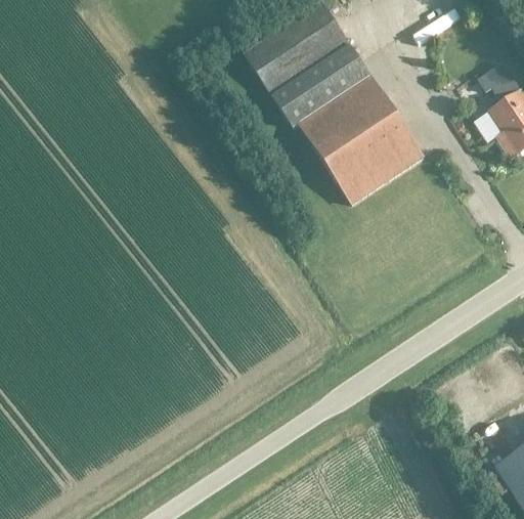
[(244,53),(271,95),(348,45),(320,2),(244,53)]
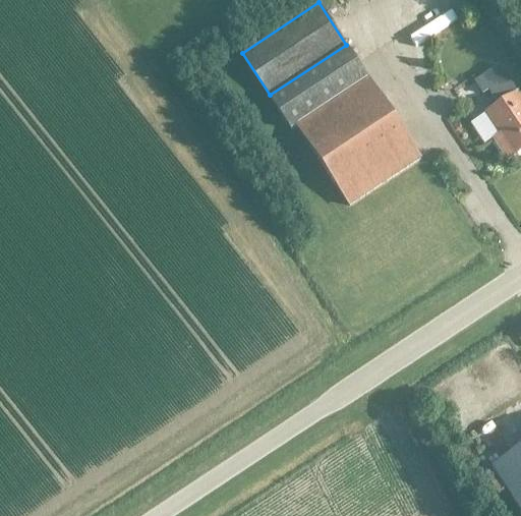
[(290,126),(296,122),(367,76),(346,45),(270,95),(290,126)]
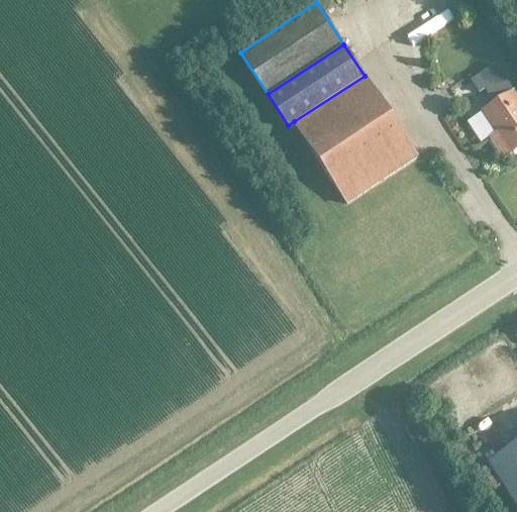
[(516,145),(516,94),(496,63),(472,78),(479,90),(485,86),(495,101),(482,110),(496,130),(490,134),(503,156),(516,145)]
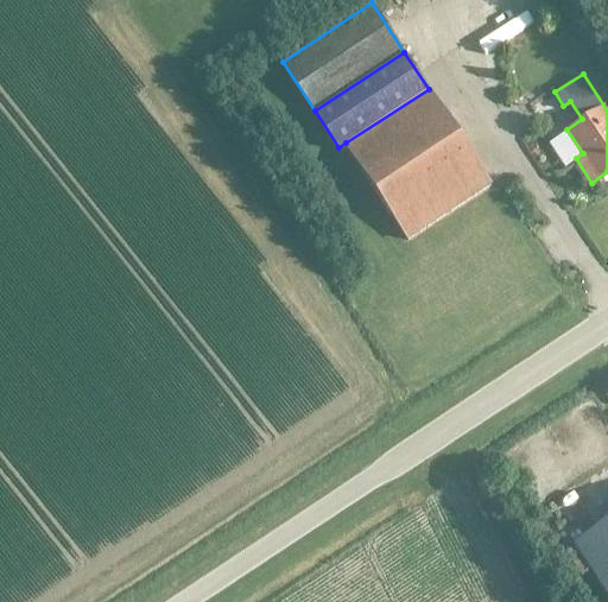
[(429,89),(346,143),(407,236),(489,182),(429,89)]
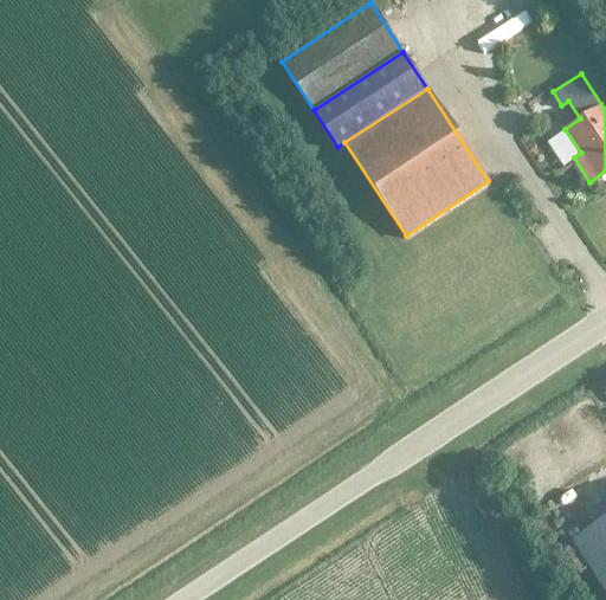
[(550,502),(549,523),(566,524),(567,503),(550,502)]
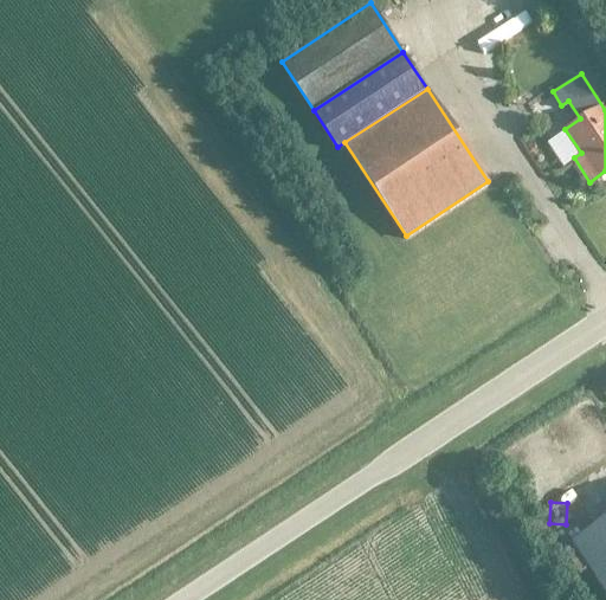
[(605,517),(573,540),(605,589),(605,517)]
